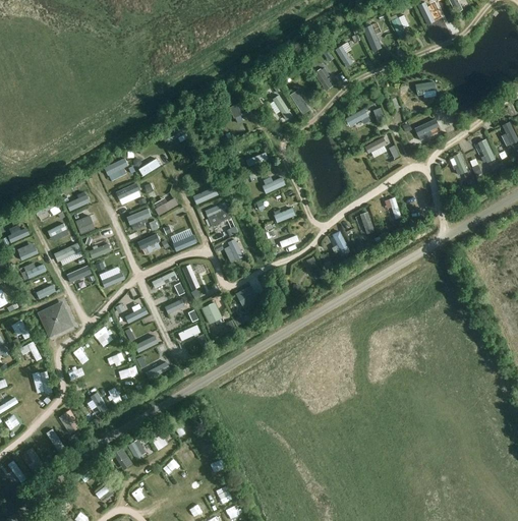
[(442,0),(434,0),(439,10),(429,14),(434,22),(449,14),(442,0)]
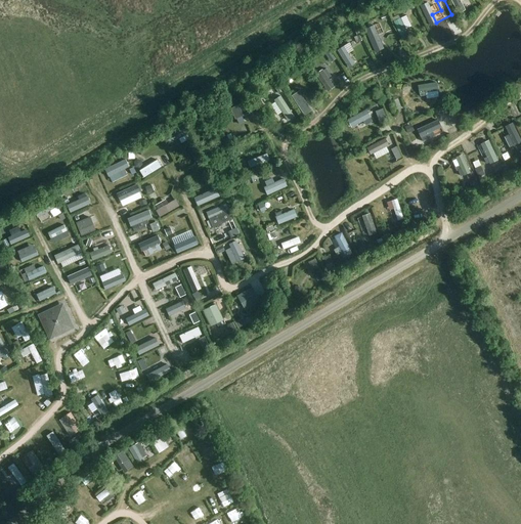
[(450,0),(459,13),(466,8),(460,0),(450,0)]
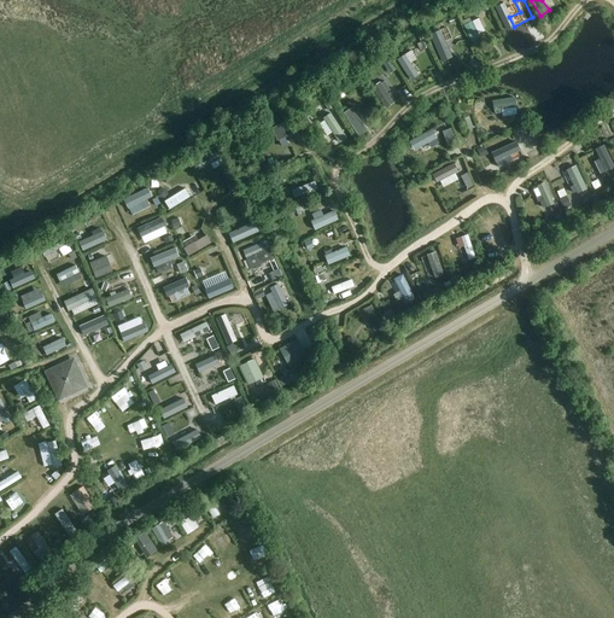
[(466,24),(473,42),(486,36),(479,18),(466,24)]
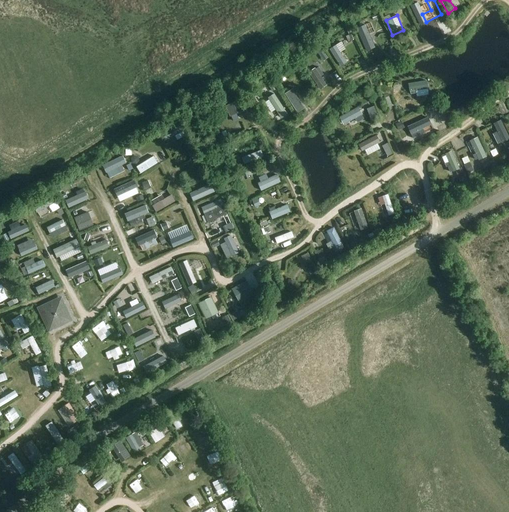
[(344,48),(343,50),(340,52),(345,60),(350,56),(344,48)]
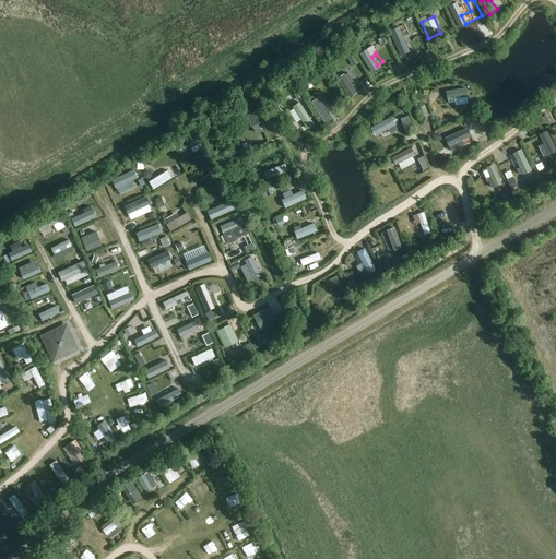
[(321,74),(324,80),(331,75),(328,71),(321,74)]
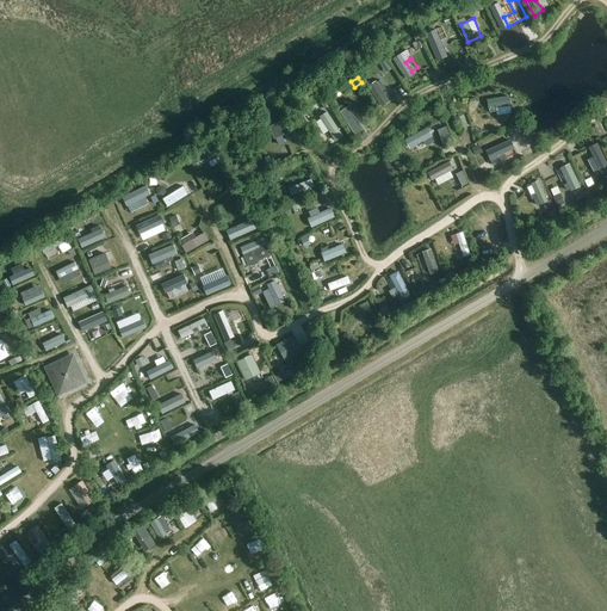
[(369,85),(377,105),(390,100),(383,80),(369,85)]
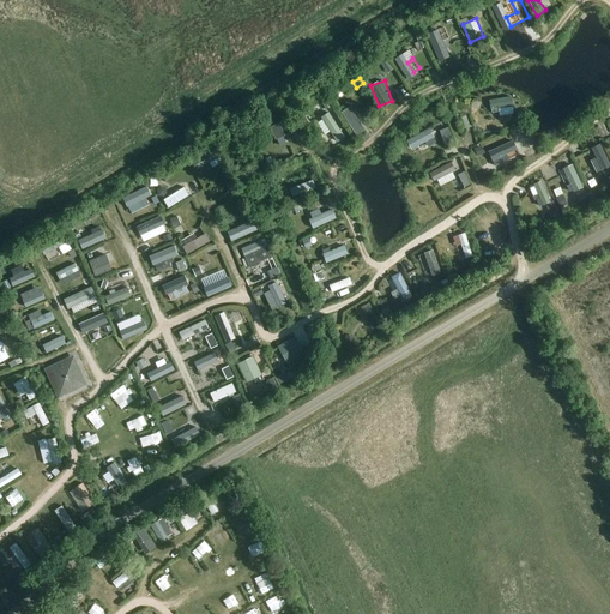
[(472,100),(475,109),(485,107),(482,97),(472,100)]
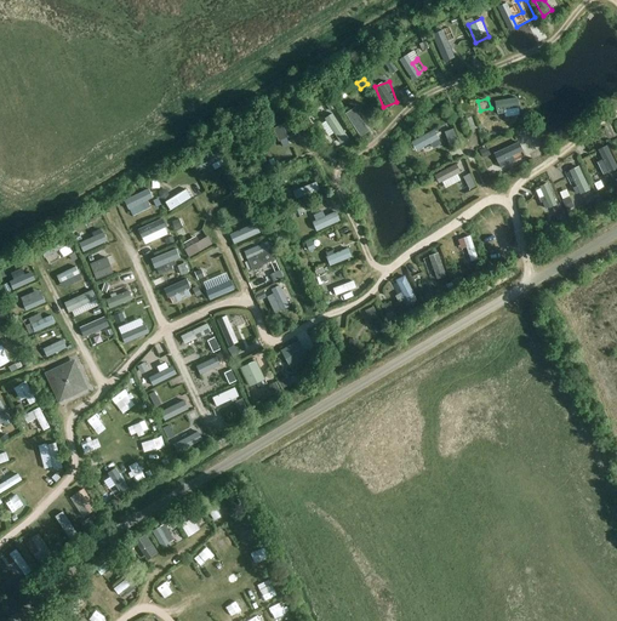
[(332,149),(342,146),(344,154),(350,152),(335,114),(321,119),(332,149)]
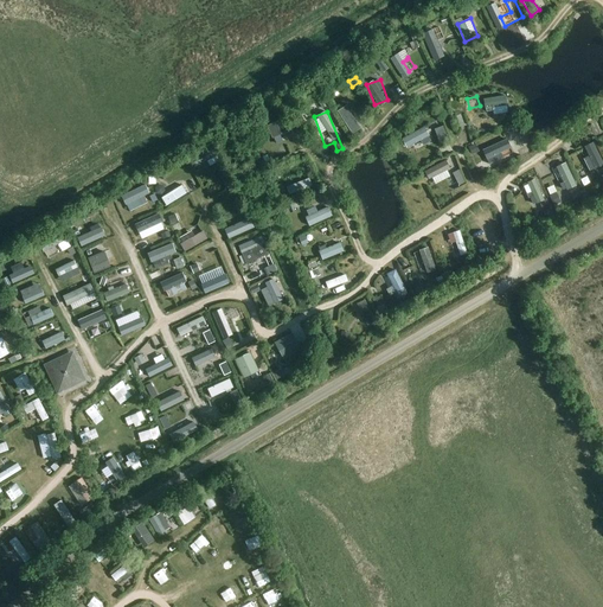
[(602,141),(591,144),(596,165),(602,163),(602,141)]
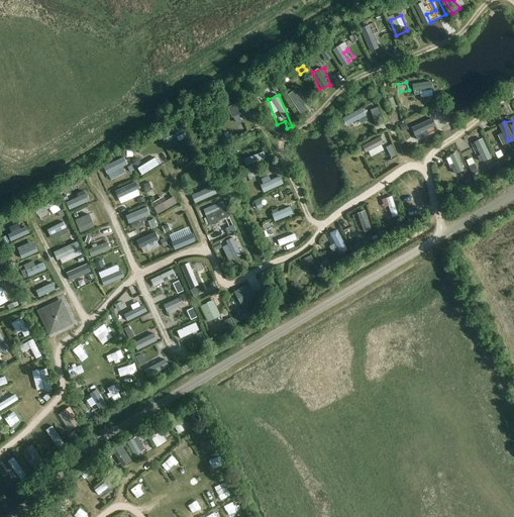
[(229,125),(231,131),(238,129),(235,122),(229,125)]
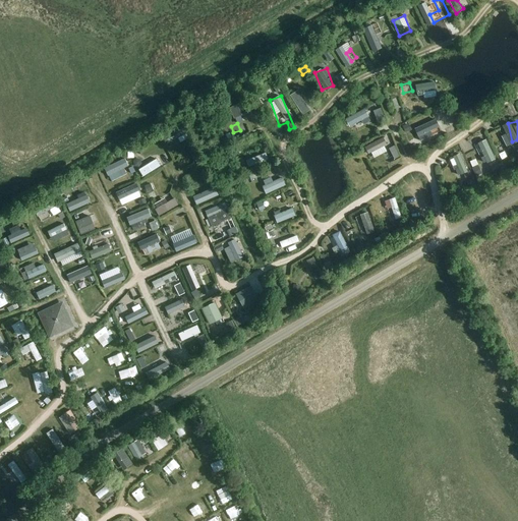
[(223,128),(226,135),(232,133),(229,125),(223,128)]
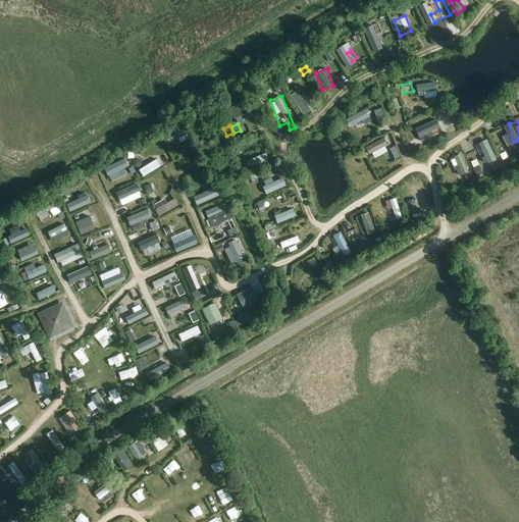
[(235,134),(237,140),(251,134),(249,128),(235,134)]
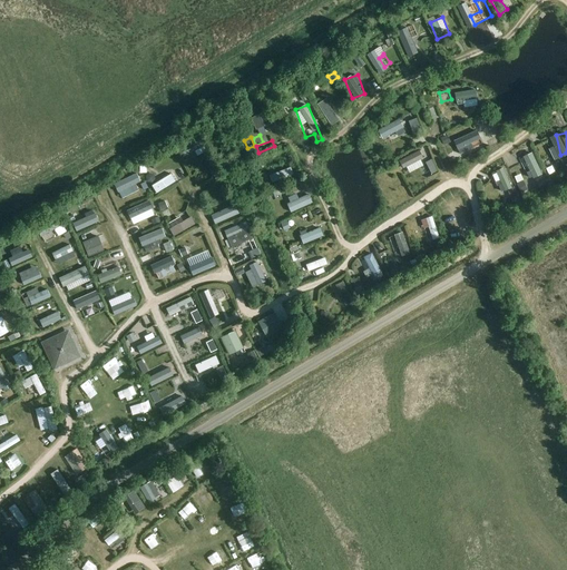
[(399,160),(402,168),(424,157),(420,149),(399,160)]
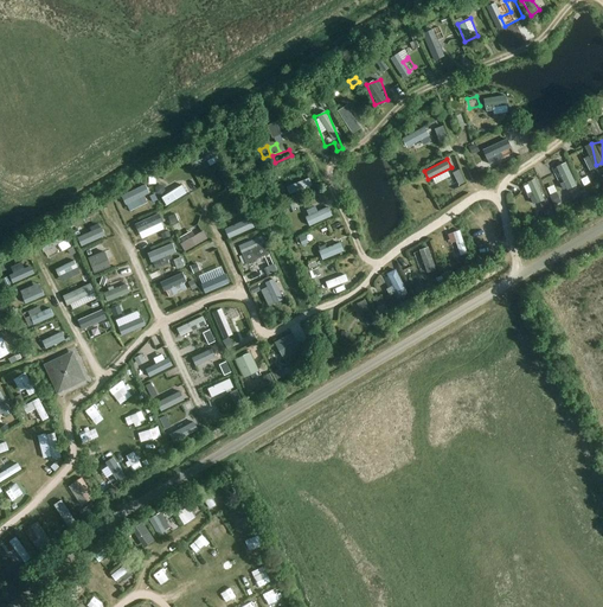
[(456,172),(459,179),(466,176),(462,168),(456,172)]
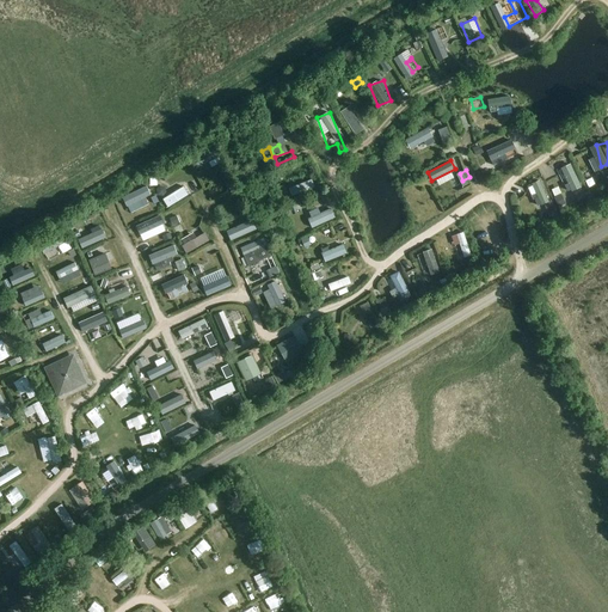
[(601,172),(594,176),(596,183),(603,179),(601,172)]
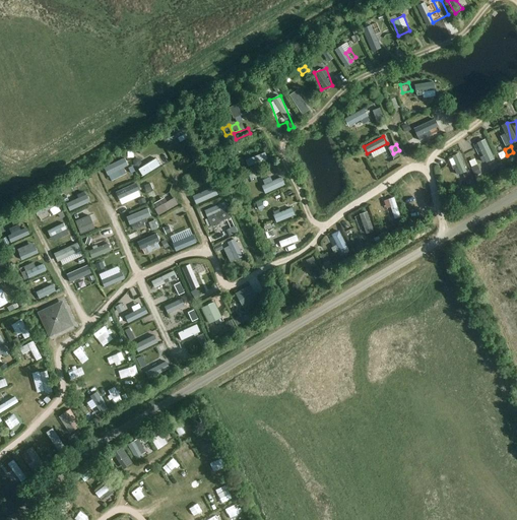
[(466,178),(474,175),(464,150),(456,153),(466,178)]
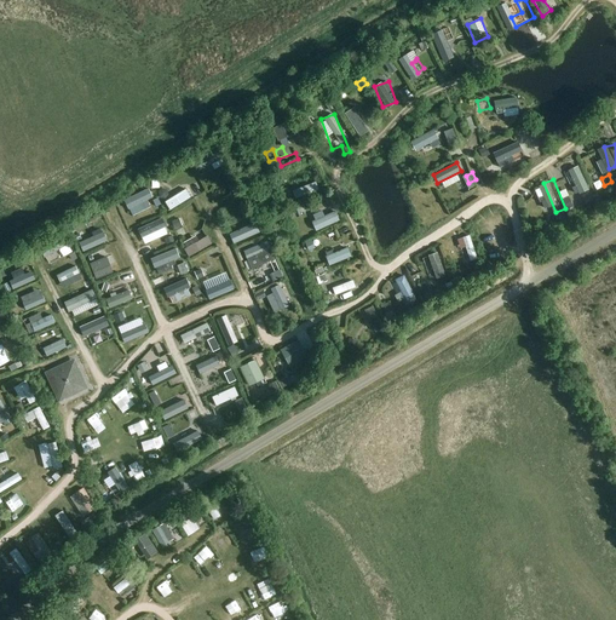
[(171,208),(186,201),(180,188),(172,191),(173,195),(166,199),(171,208)]
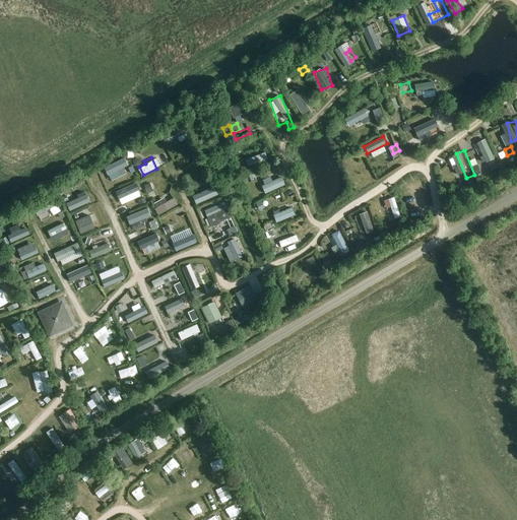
[(201,163),(204,168),(210,165),(207,159),(201,163)]
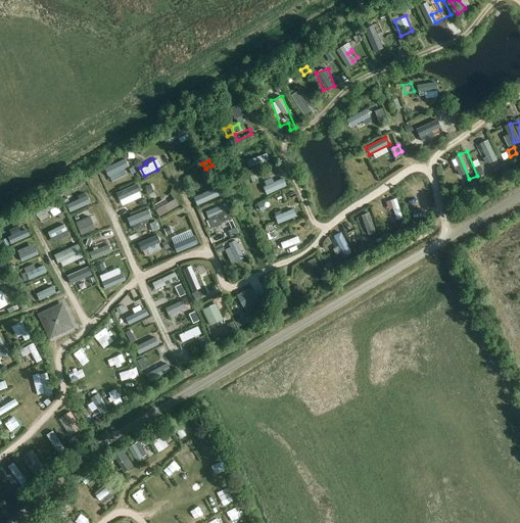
[(111,165),(114,175),(123,172),(120,162),(111,165)]
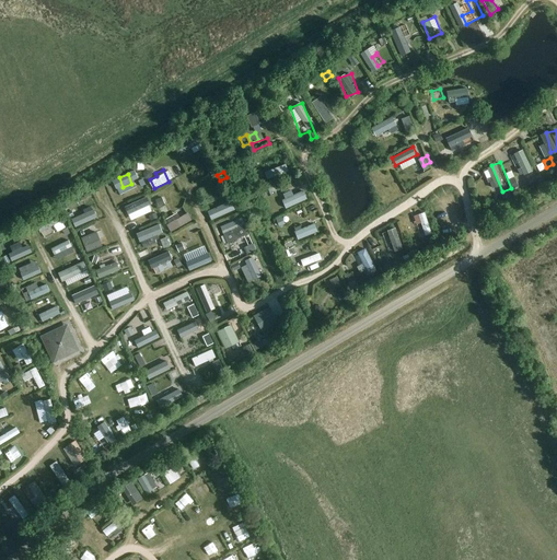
[(514,187),(517,190),(521,188),(519,185),(515,177),(511,181),(514,187)]
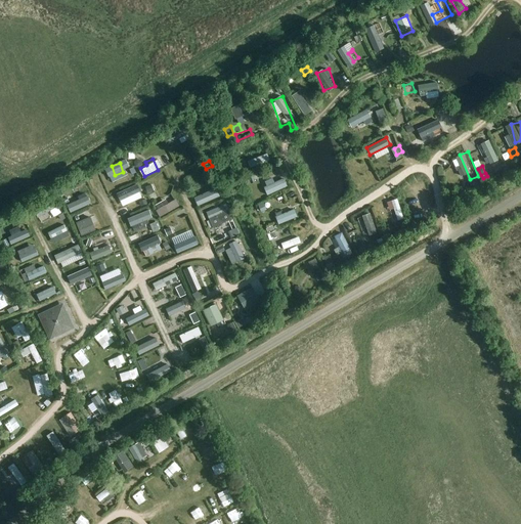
[(189,186),(205,179),(200,169),(184,176),(189,186)]
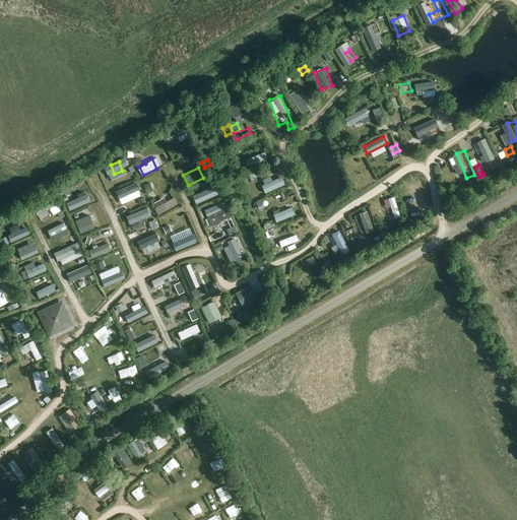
[(244,174),(248,183),(255,180),(252,171),(244,174)]
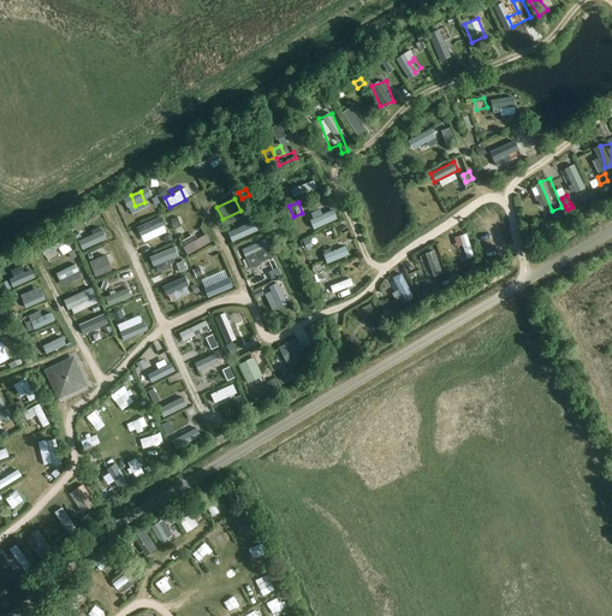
[(113,206),(101,211),(106,224),(119,219),(113,206)]
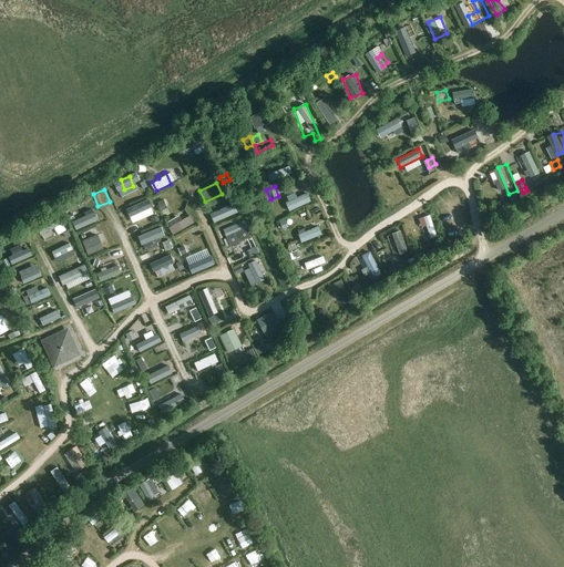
[(140,192),(130,196),(134,207),(144,203),(140,192)]
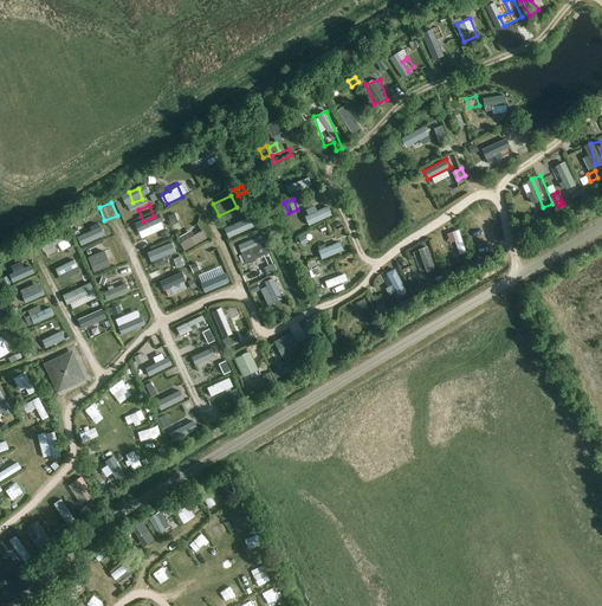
[(317,210),(306,213),(311,224),(328,218),(325,211),(318,213),(317,210)]
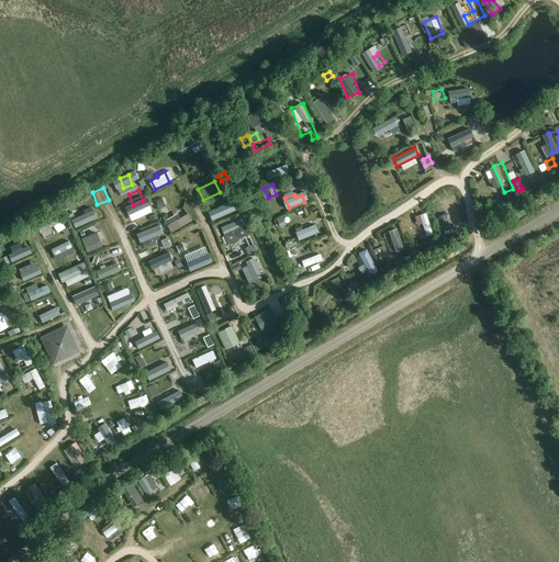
[(221,209),(226,215),(235,208),(230,202),(221,209)]
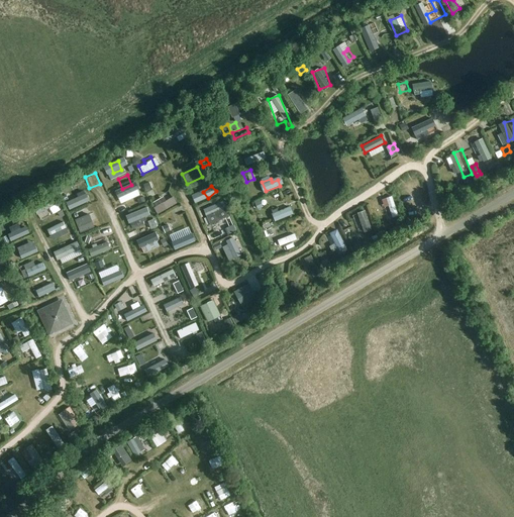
[(286,196),(292,191),(288,187),(282,191),(286,196)]
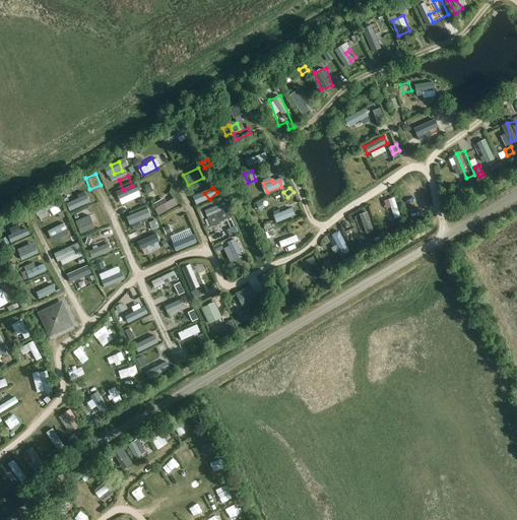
[(65,204),(75,199),(71,192),(61,197),(65,204)]
